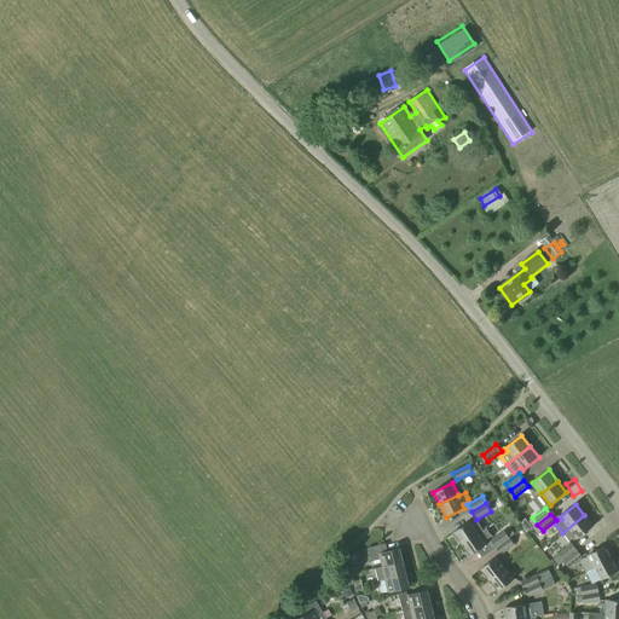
[(594,526),(584,515),(562,533),(570,542),(576,537),(577,539),(594,526)]
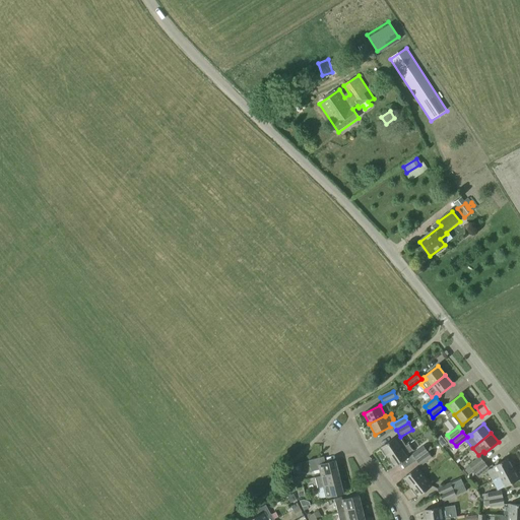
[(448,444),(451,441),(447,435),(443,438),(447,443),(448,444)]
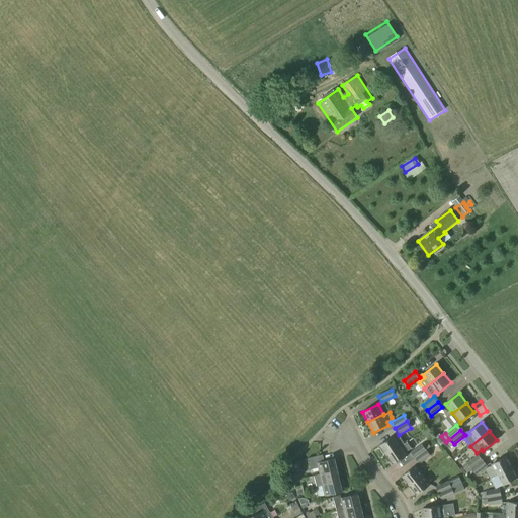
[(401,446),(403,444),(399,438),(397,439),(395,436),(379,446),(386,455),(401,446)]
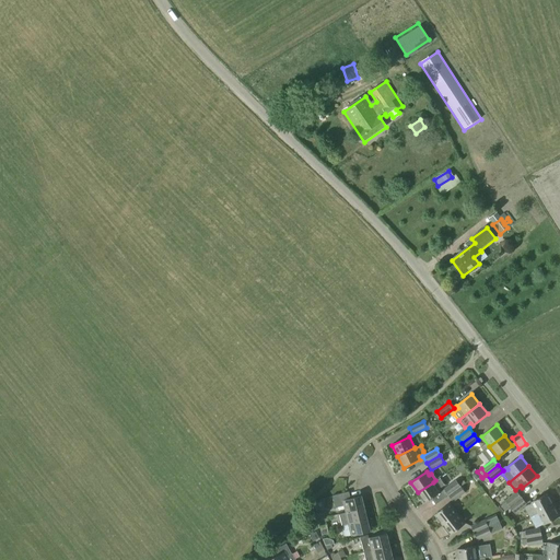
[(439,479),(435,480),(433,482),(418,492),(424,503),(441,492),(438,488),(442,485),(439,479)]
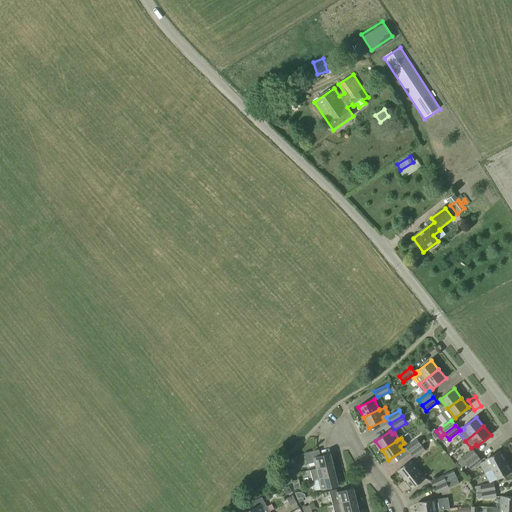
[(410,454),(421,445),(417,439),(405,447),(410,454)]
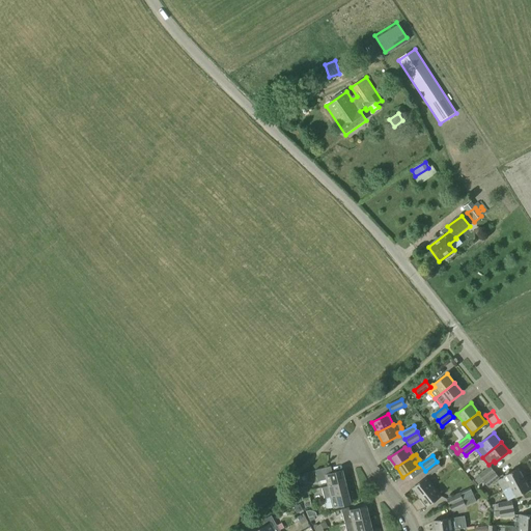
[(437,462),(425,471),(429,476),(441,468),(437,462)]
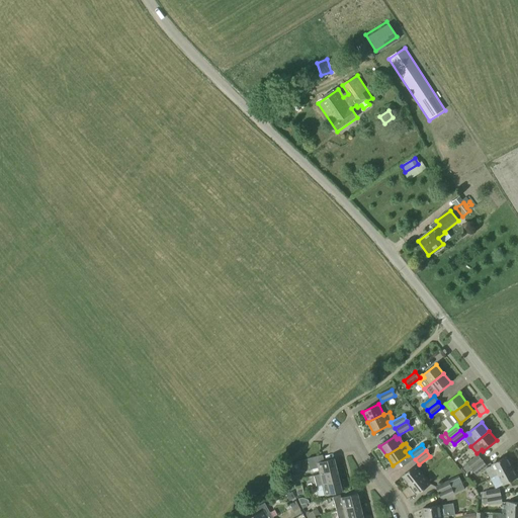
[(320,475),(337,470),(335,459),(324,461),(323,455),(308,458),(310,470),(319,468),(320,475)]
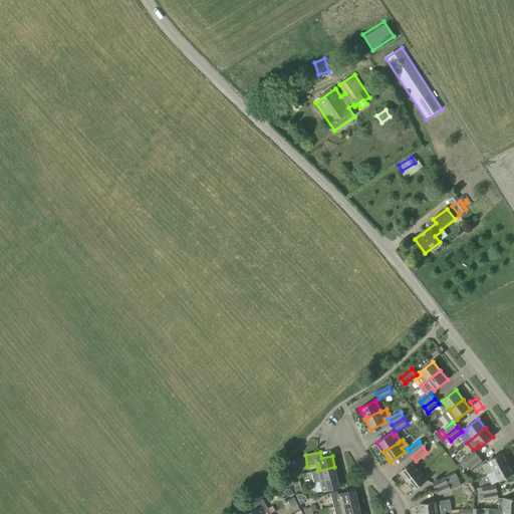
[(468,466),(479,457),(474,452),(464,460),(468,466)]
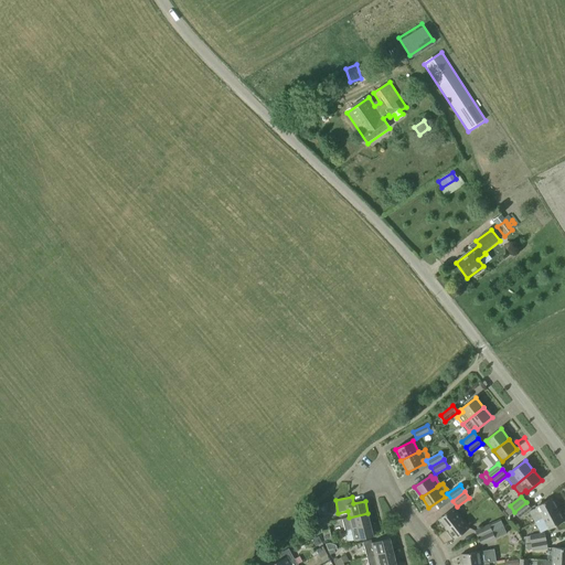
[(542,519),(558,509),(553,498),(535,507),(542,519)]
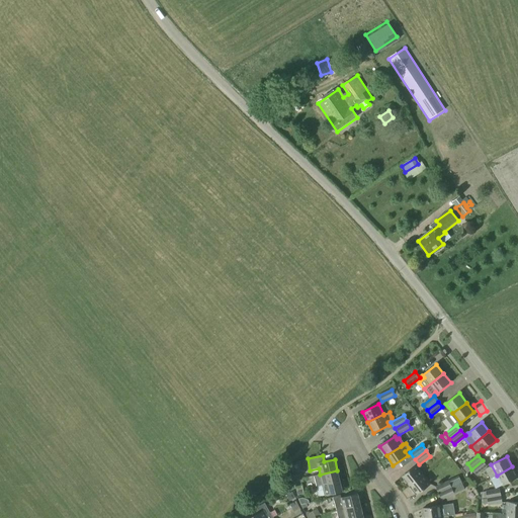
[(483,460),(471,469),(476,475),(487,466),(483,460)]
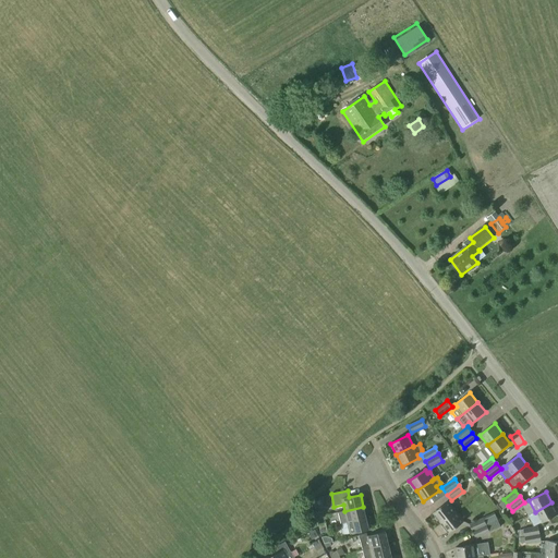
[(440,523),(456,512),(448,501),(433,513),(440,523)]
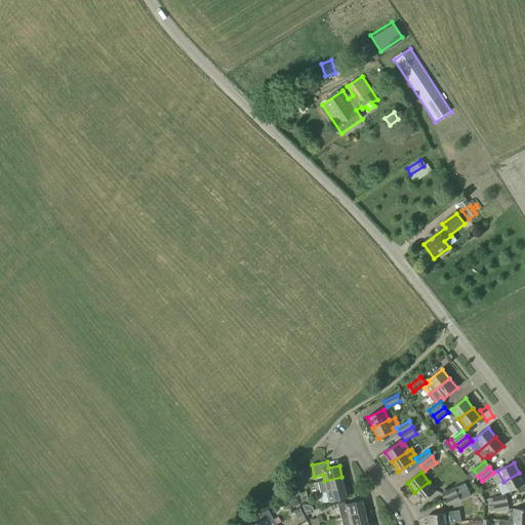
[(524,484),(519,473),(503,482),(509,492),(524,484)]
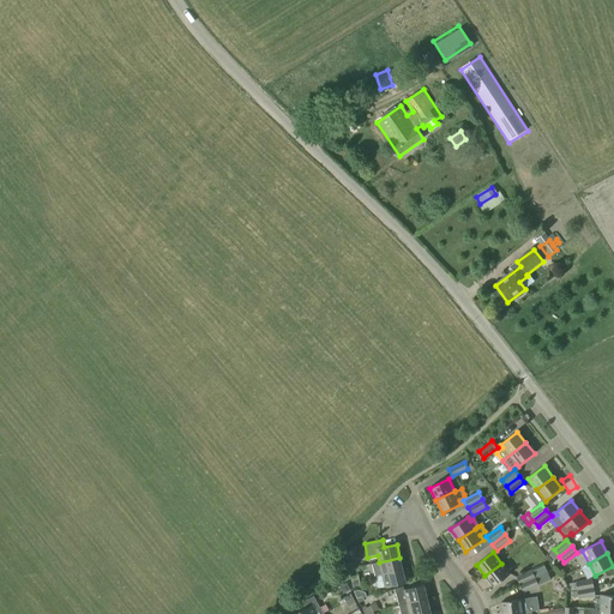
[(399,558),(379,563),(372,564),(375,577),(383,575),(403,570),(399,558)]
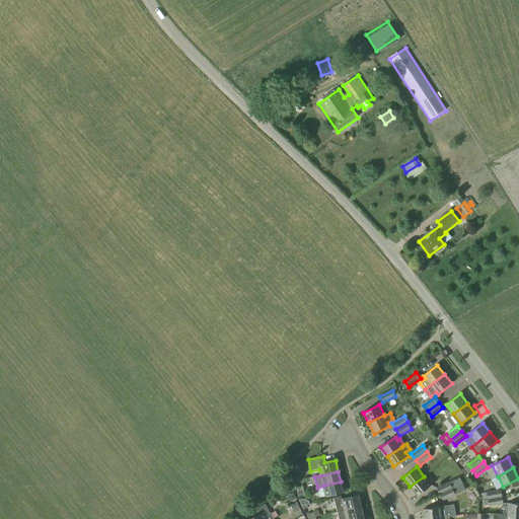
[(431,486),(424,476),(410,487),(418,497),(431,486)]
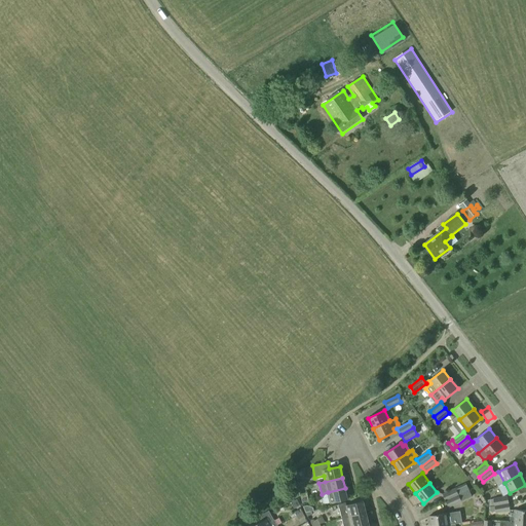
[(347,499),(345,488),(328,492),(330,503),(347,499)]
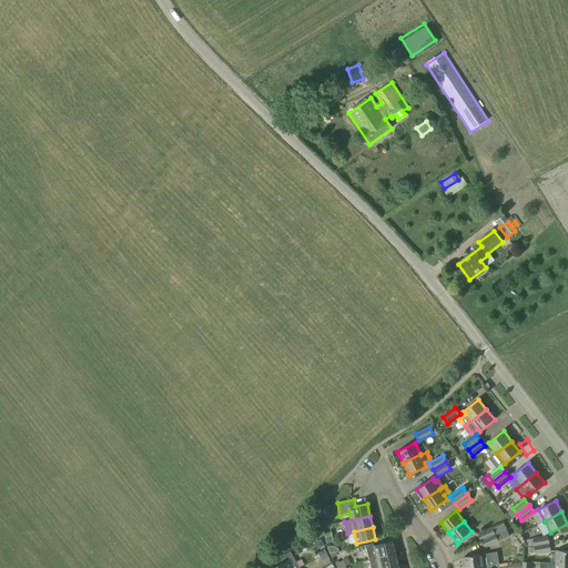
[(480,541),(495,535),(492,527),(477,534),(480,541)]
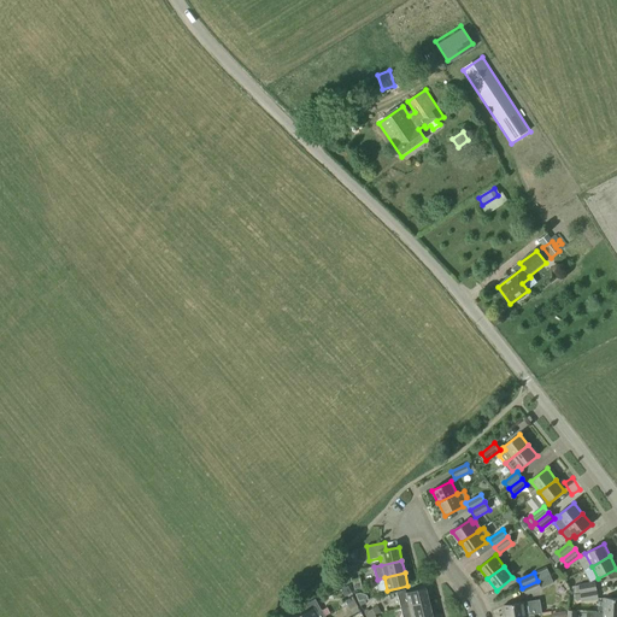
[(538,581),(522,588),(526,595),(541,588),(538,581)]
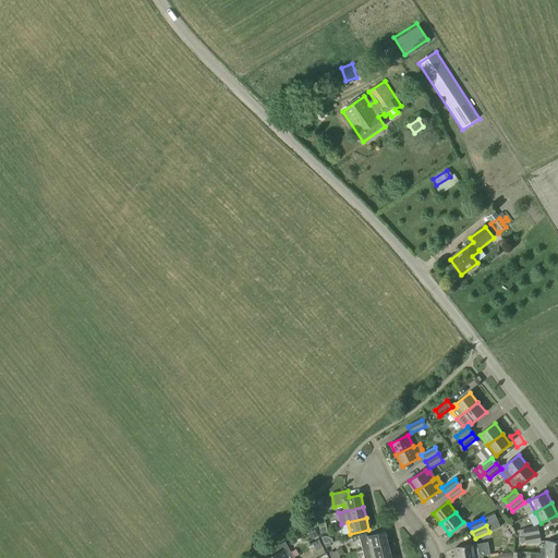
[(524,536),(540,534),(538,526),(523,530),(524,536)]
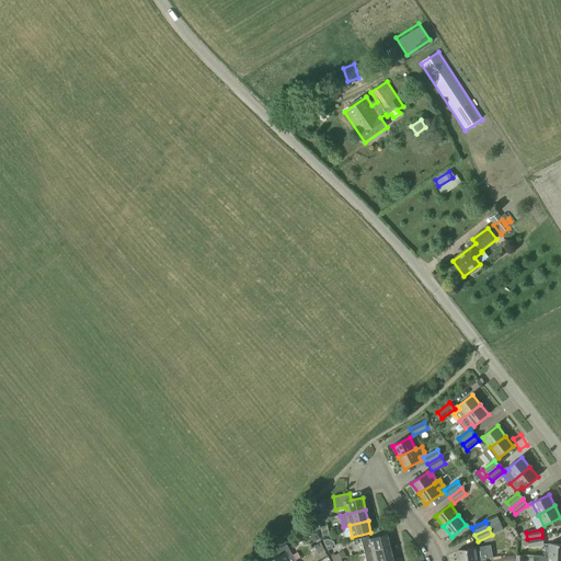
[(365,553),(390,547),(387,535),(369,539),(368,537),(361,538),(365,553)]
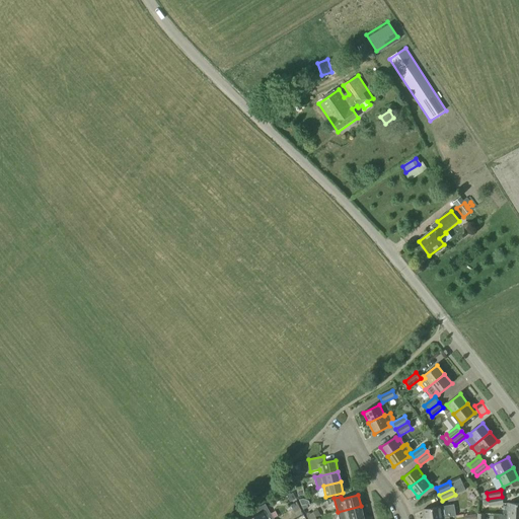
[(502,497),(488,499),(489,506),(503,504),(502,497)]
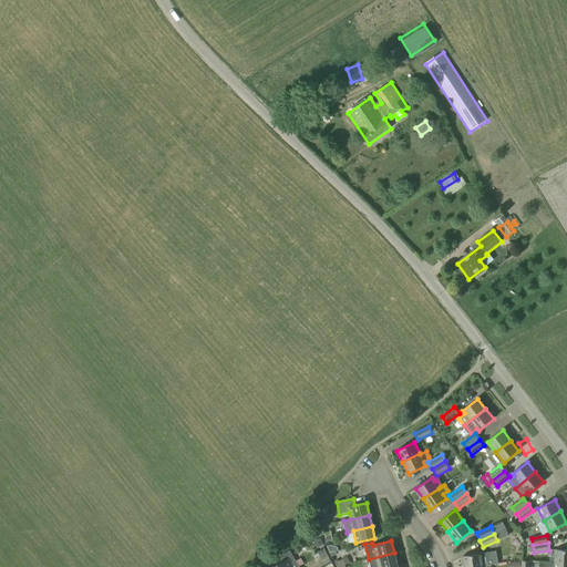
[(566,549),(555,549),(554,563),(566,563),(566,549)]
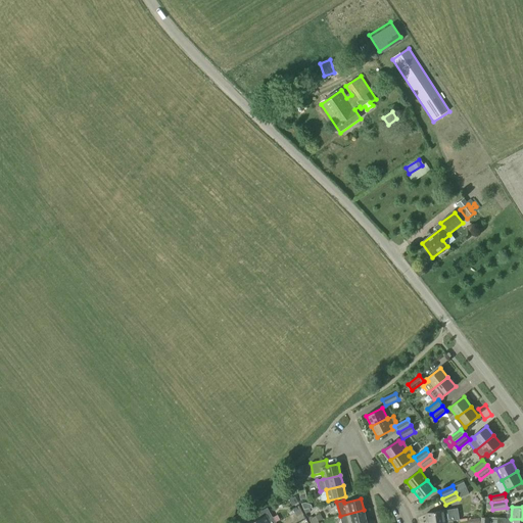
[(276,522),(273,517),(272,517),(268,508),(257,514),(260,519),(252,522),(276,522)]
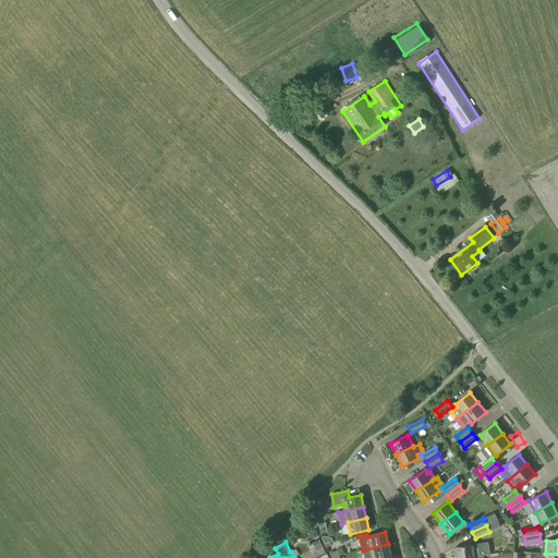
[(379,557),(391,556),(388,544),(363,550),(364,557),(379,557)]
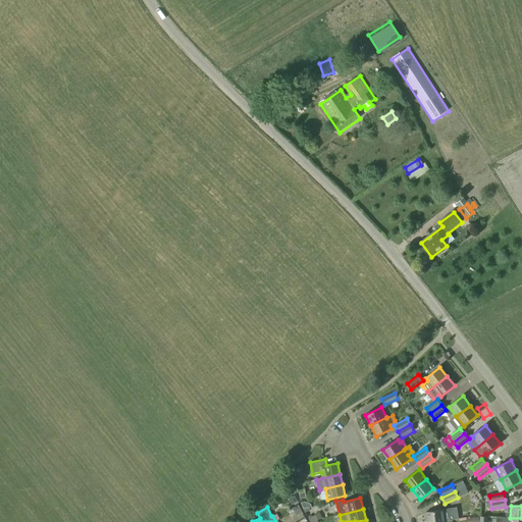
[(427,521),(440,521),(446,521),(454,520),(453,511),(451,509),(444,511),(444,510),(425,513),(427,521)]
